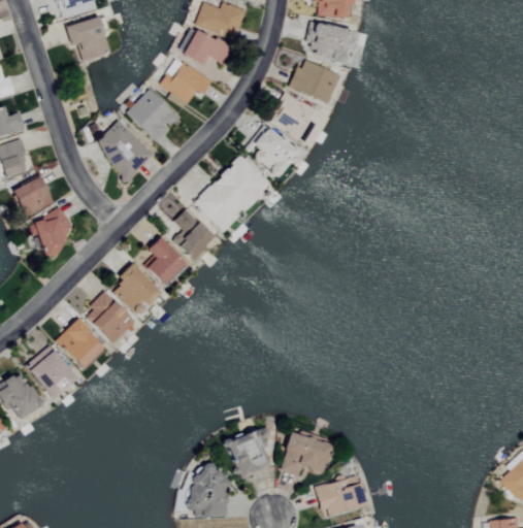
[(57,0),(61,17),(96,10),(93,0),(57,0)]
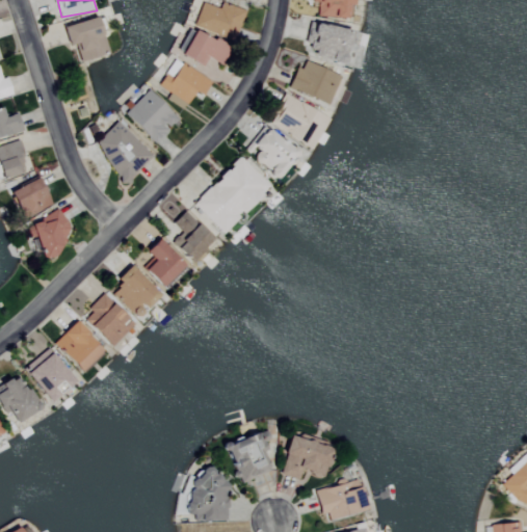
[(316,0),(316,5),(321,5),(320,16),(354,17),(354,0),(316,0)]
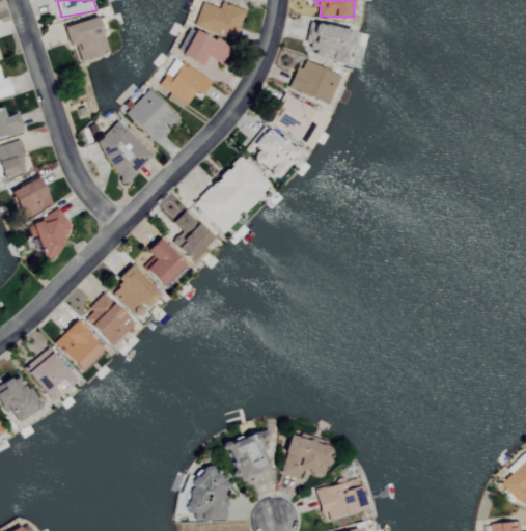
[(237,40),(249,10),(225,1),(222,9),(205,2),(197,25),(237,40)]
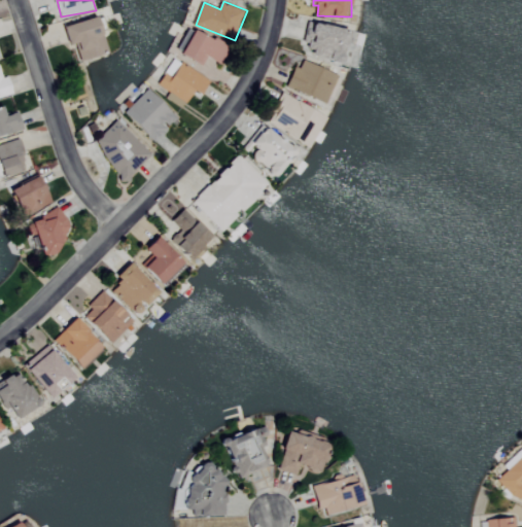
[(78,44),(82,60),(111,53),(102,15),(66,24),(71,45),(78,44)]
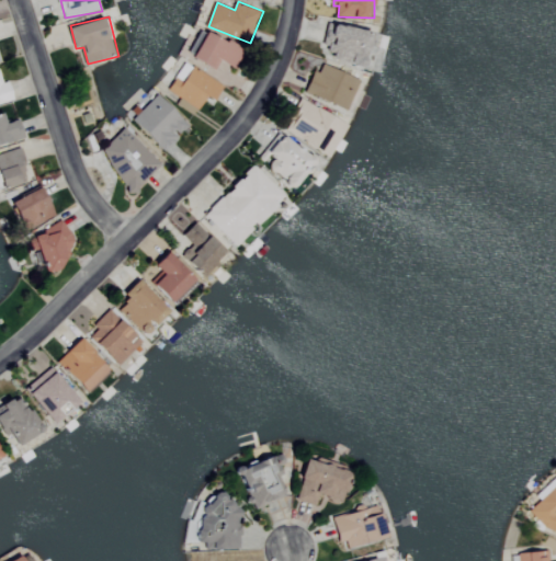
[(322,56),(366,66),(374,32),(330,22),(322,56)]
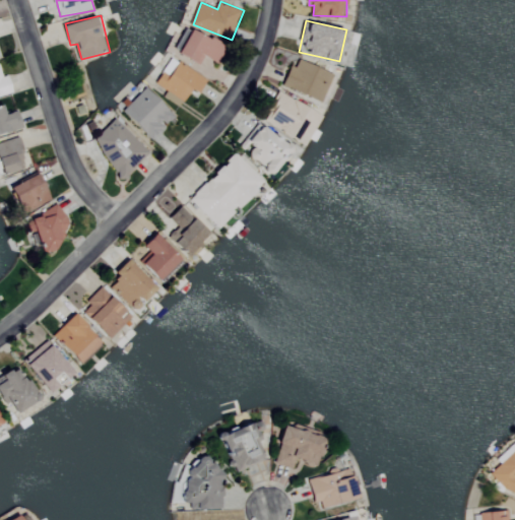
[(229,45),(192,28),(181,54),(203,63),(206,56),(220,63),(229,45)]
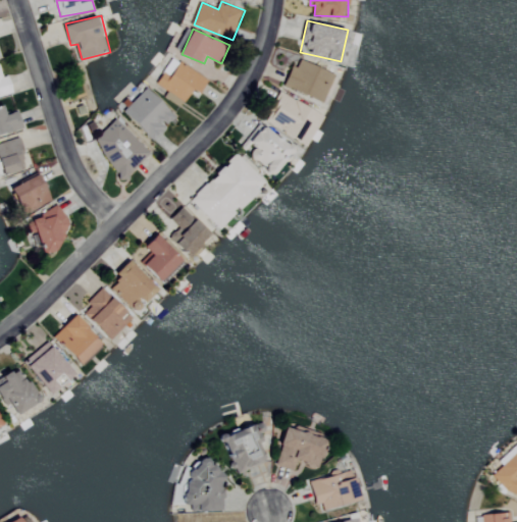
[(210,81),(176,57),(156,87),(183,105),(193,91),(200,96),(210,81)]
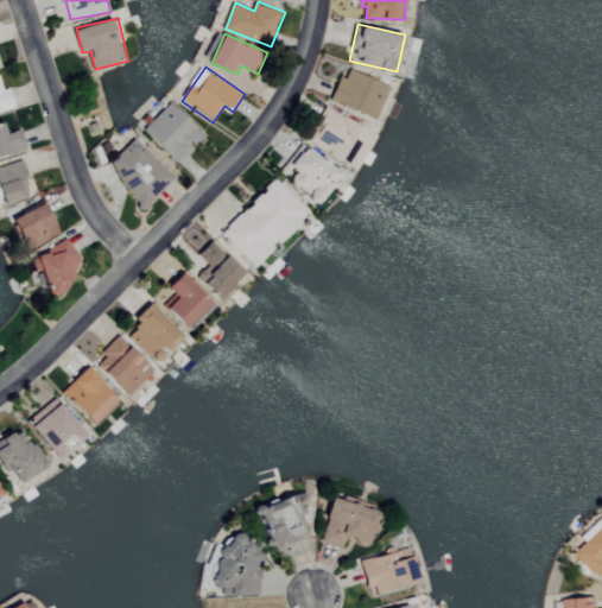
[(381,119),(393,86),(346,68),(333,101),(381,119)]
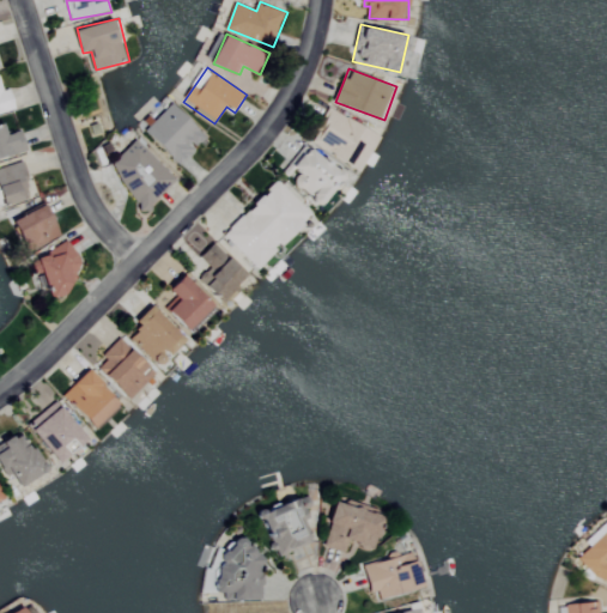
[(0,113),(16,109),(7,76),(0,77),(0,113)]
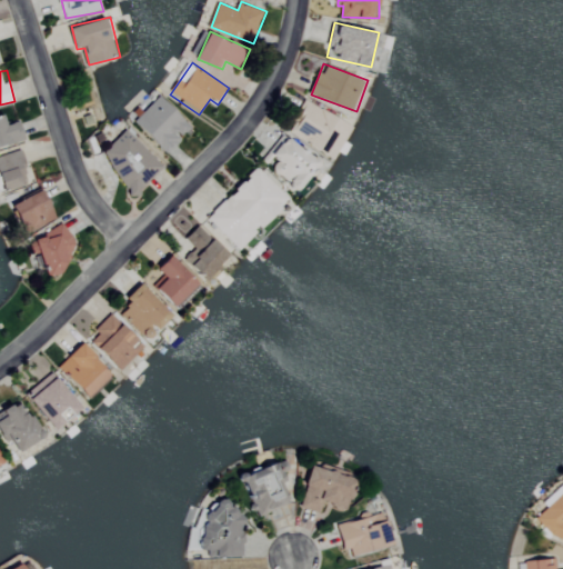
[(134,120),(168,153),(194,127),(161,93),(134,120)]
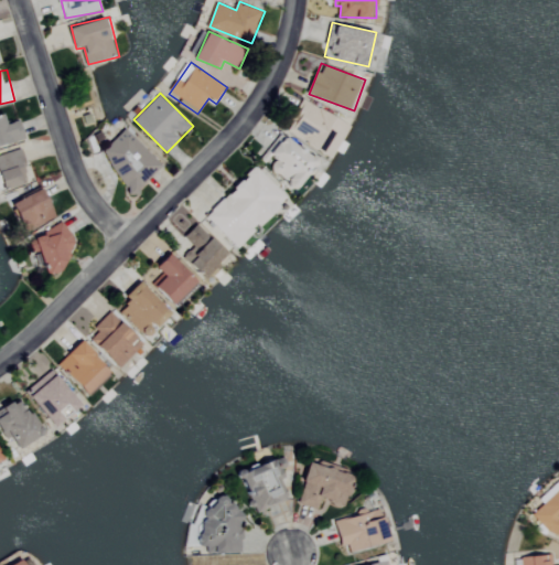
[(287,129),(335,161),(346,144),(344,141),(353,128),(308,97),(287,129)]
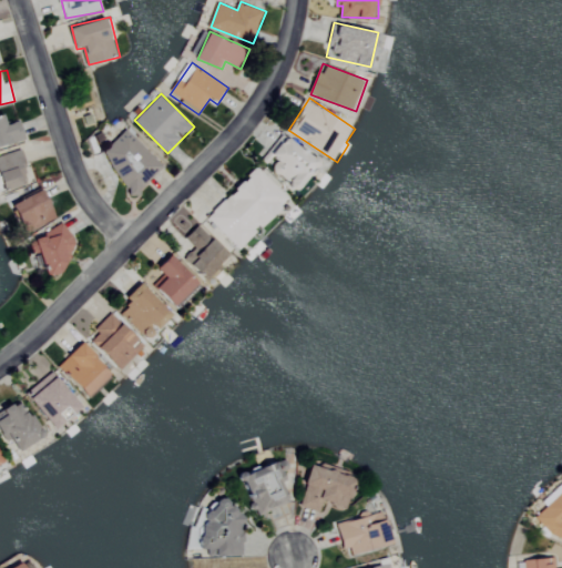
[(10,124),(7,114),(0,115),(0,146),(28,139),(22,120),(10,124)]
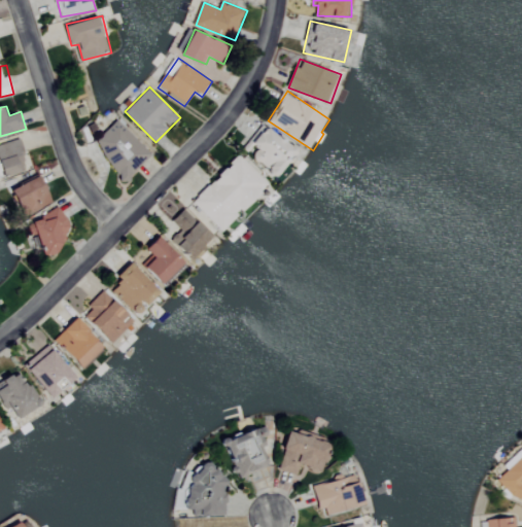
[(154,154),(119,118),(93,144),(128,180),(154,154)]
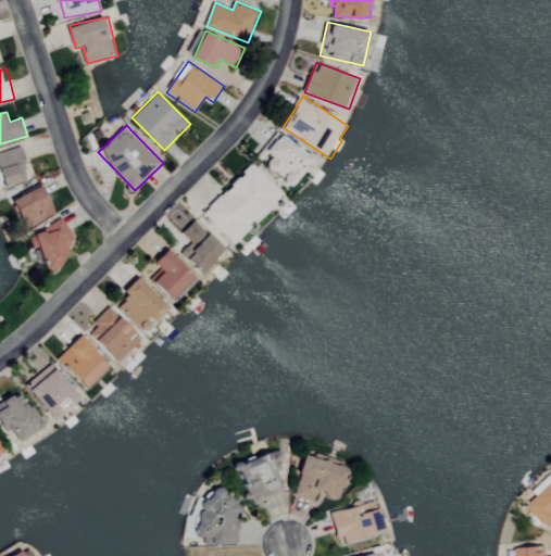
[(258,155),(289,186),(313,162),(282,130),(258,155)]
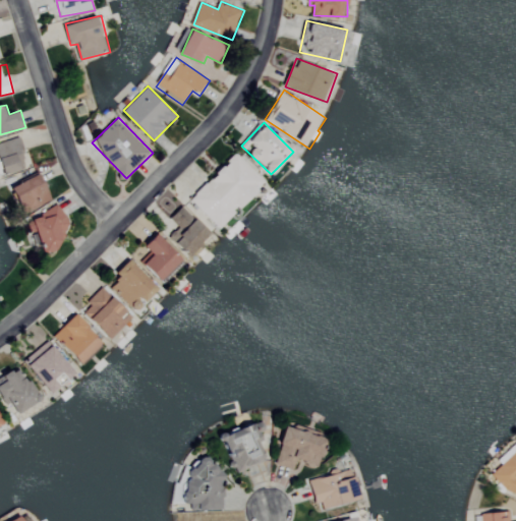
[(30,168),(22,137),(0,143),(0,172),(1,176),(30,168)]
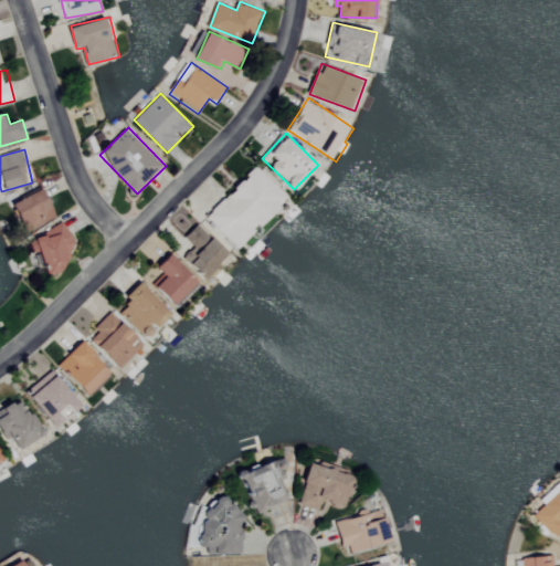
[(257,166),(207,216),(240,249),(291,199),(257,166)]
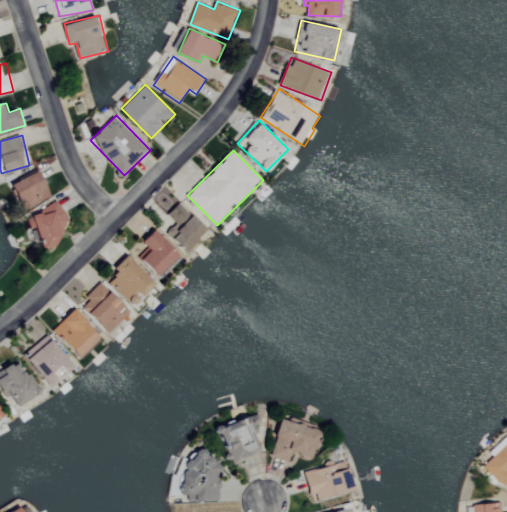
[(13,185),(25,209),(52,195),(40,170),(13,185)]
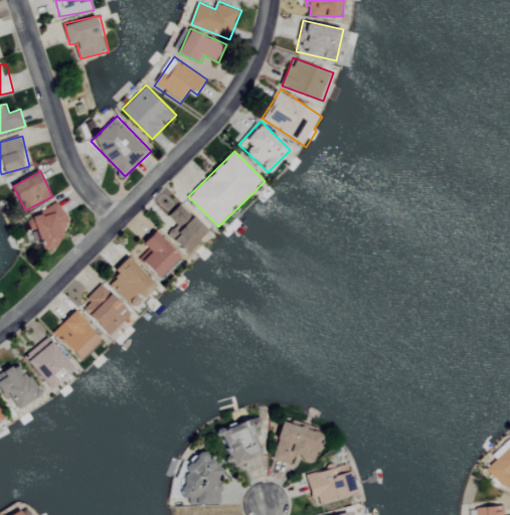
[(71,224),(61,202),(29,217),(44,249),(69,238),(64,227),(71,224)]
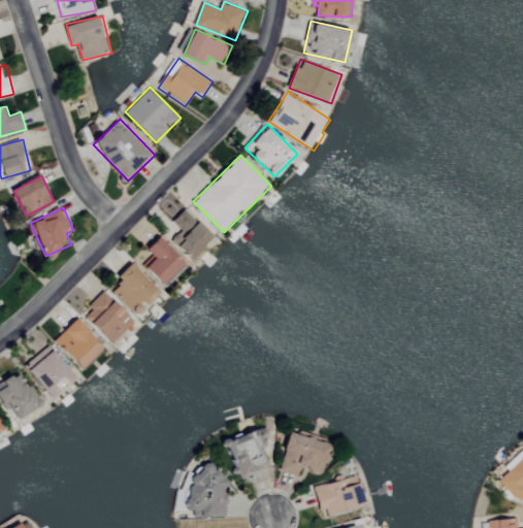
[(173,239),(193,260),(216,238),(187,208),(173,221),(183,230),(173,239)]
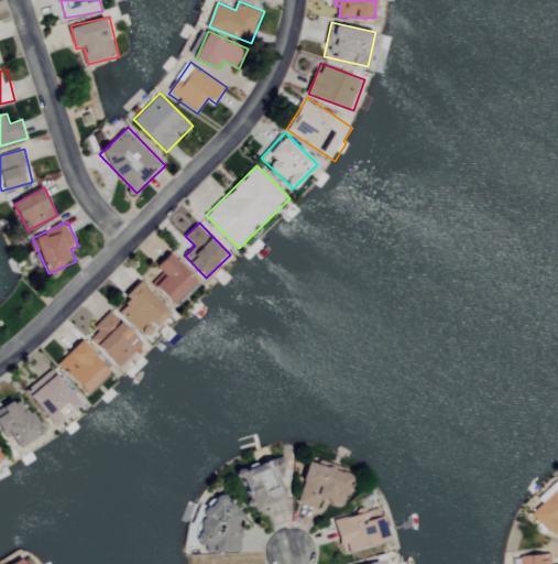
[(198,280),(171,252),(155,268),(164,277),(156,285),(175,304),(198,280)]
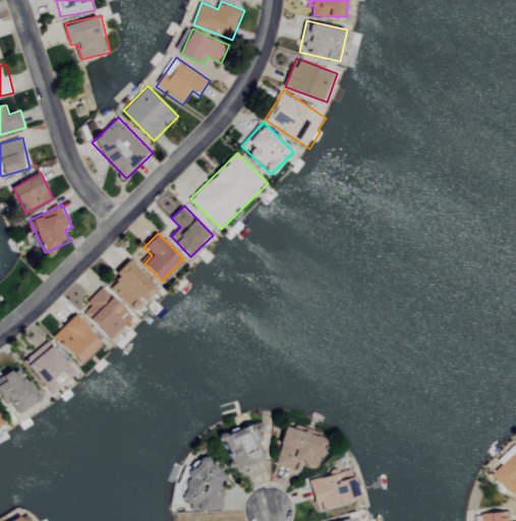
[(116,275),(121,280),(113,288),(137,311),(160,288),(130,259),(116,275)]
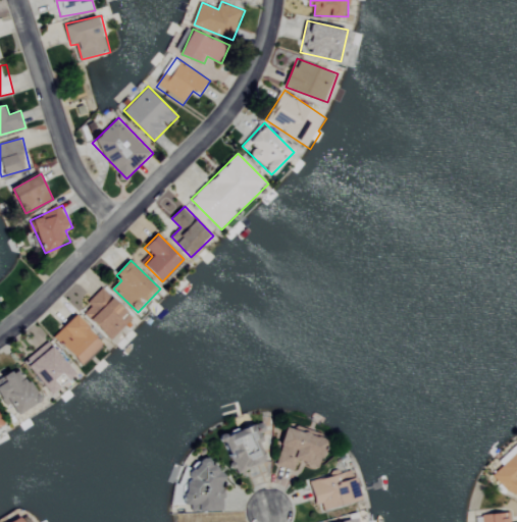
[(134,317),(104,288),(83,310),(112,340),(134,317)]
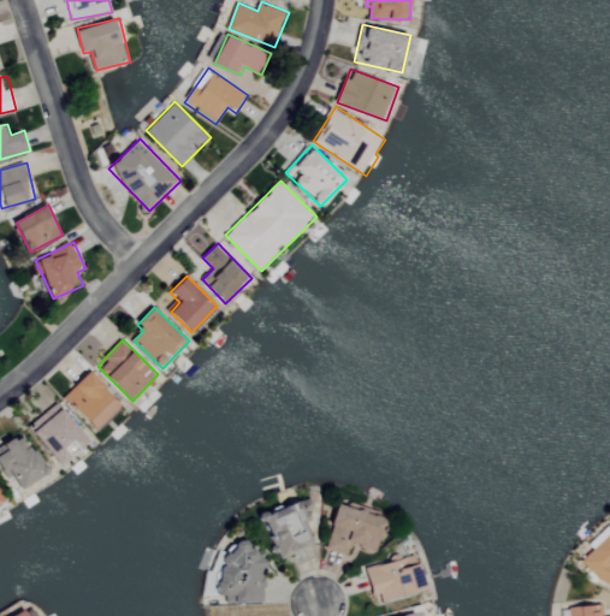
[(63,398),(94,432),(122,408),(90,373),(63,398)]
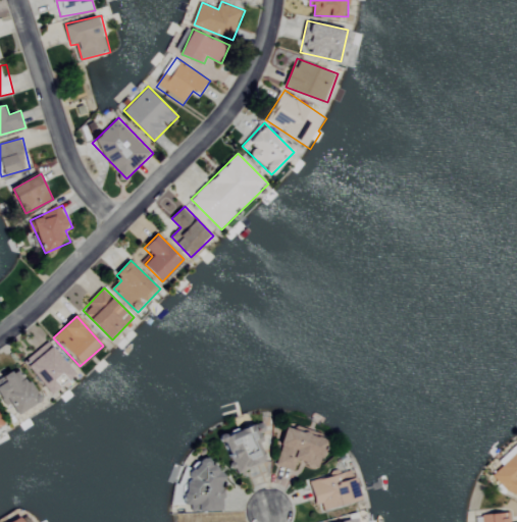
[(24,361),(48,396),(74,377),(51,343),(24,361)]
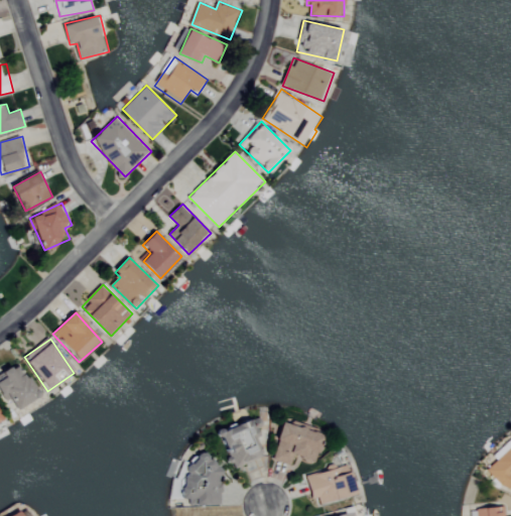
[(16,379),(12,370),(0,375),(0,387),(11,412),(39,399),(27,373),(16,379)]
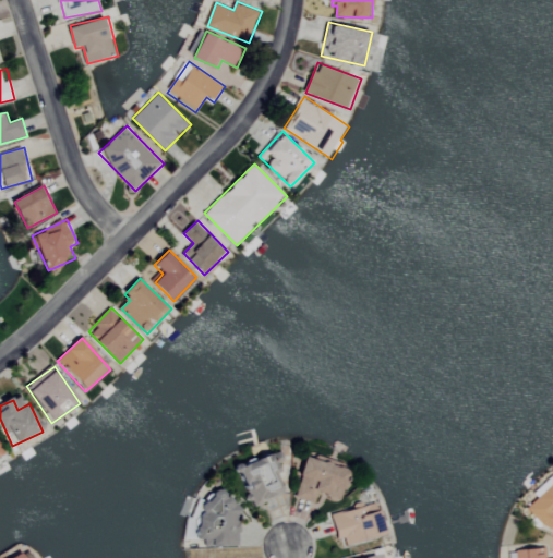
[(255,510),(289,496),(277,468),(286,464),(280,451),(238,469),(255,510)]
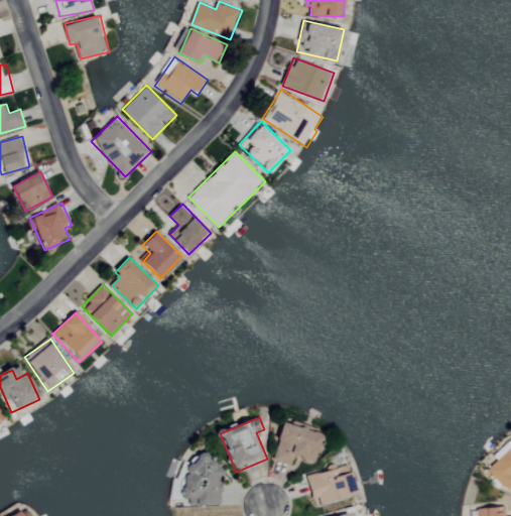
[(273,461),(292,466),(294,459),(315,465),(325,433),(283,422),(273,461)]
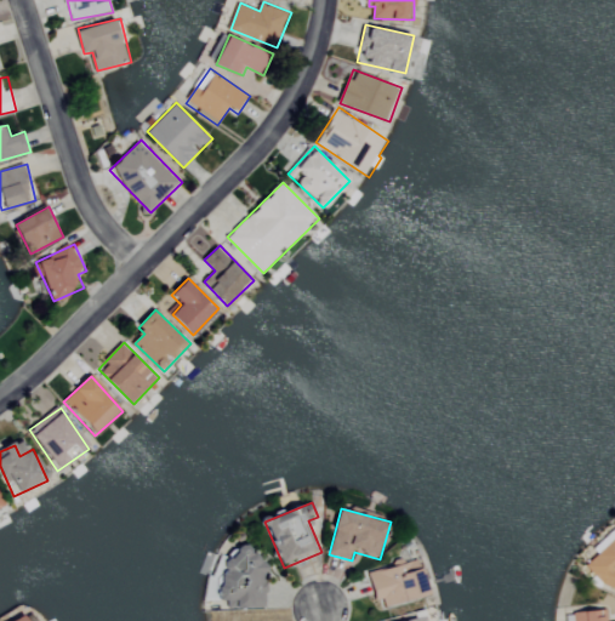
[(614,531),(599,547),(596,554),(586,565),(596,575),(596,582),(614,588),(614,531)]
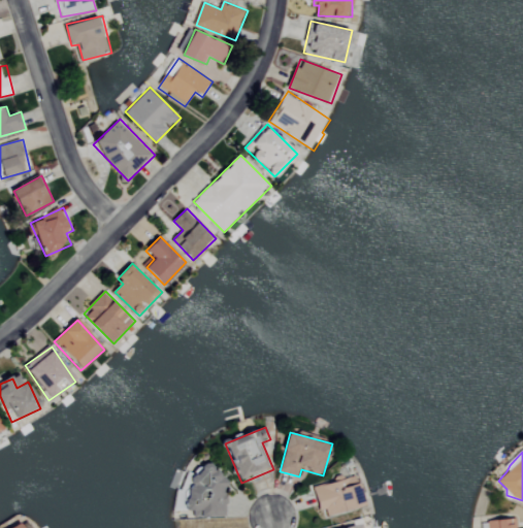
[(229,519),(228,477),(216,477),(215,465),(202,465),(202,476),(191,476),(192,491),(186,491),(187,513),(197,512),(197,519),(229,519)]
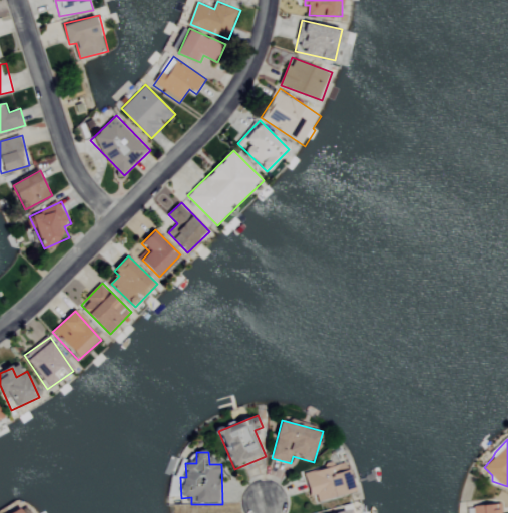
[(355,493),(348,464),(307,473),(314,503),(355,493)]
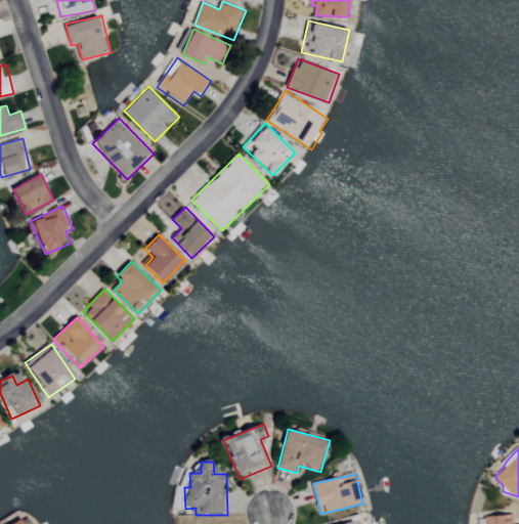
[(480,523),(514,523),(514,515),(480,516),(480,523)]
